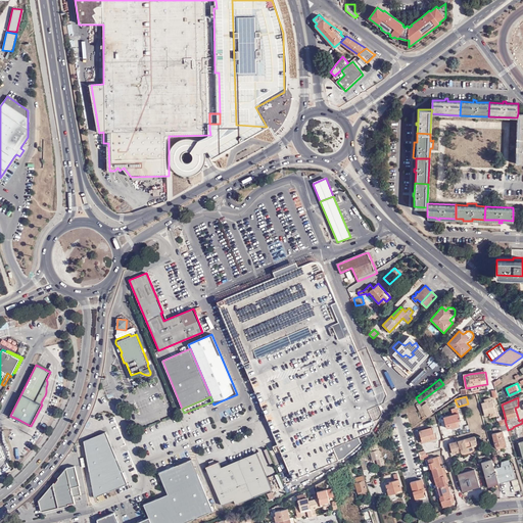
[(491,400),(484,402),(481,403),(484,416),(489,415),(490,417),(496,415),(491,400)]
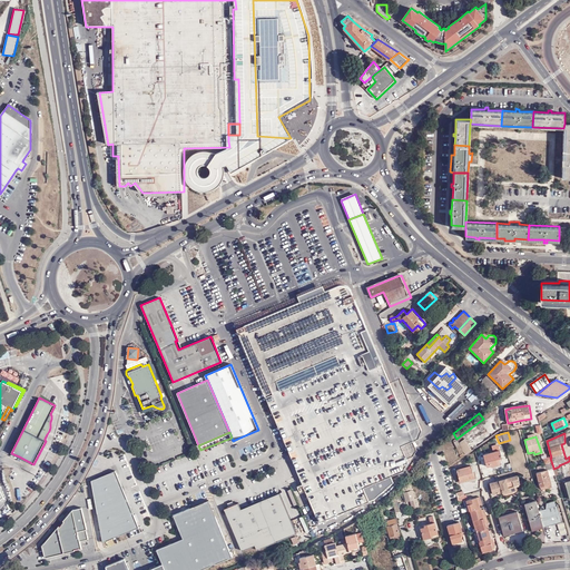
[(467,455),(473,450),(468,443),(464,438),(458,441),(460,444),(464,452),(467,455)]
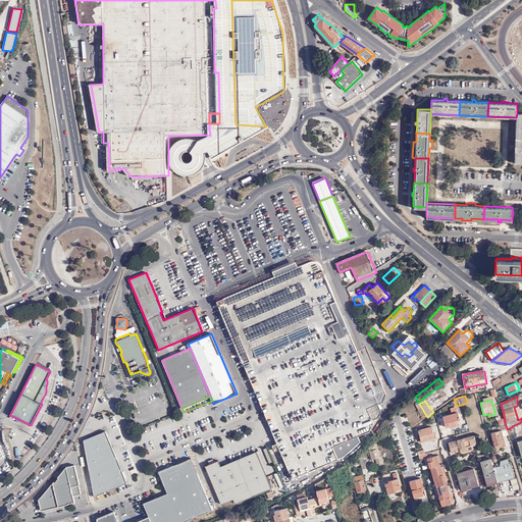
[(458,412),(451,414),(442,416),(447,427),(451,425),(451,426),(459,424),(457,419),(460,418),(458,412)]
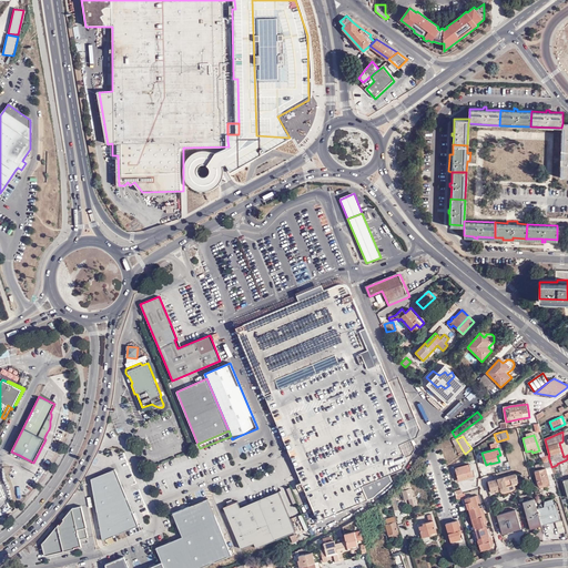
[(455,467),(458,478),(467,476),(466,475),(472,474),(469,463),(455,467)]
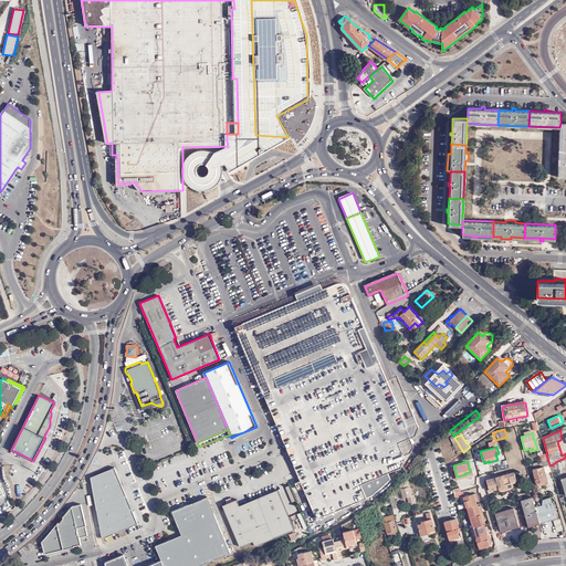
[(537,482),(548,480),(546,472),(544,467),(544,465),(542,465),(536,468),(534,469),(537,482)]
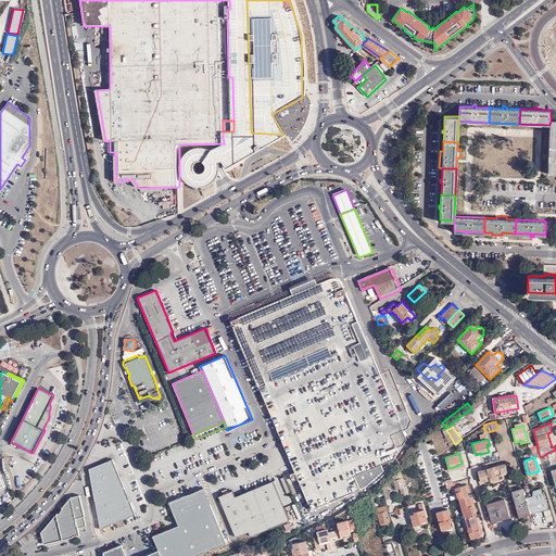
[(113,459),(90,468),(101,529),(136,515),(113,459)]
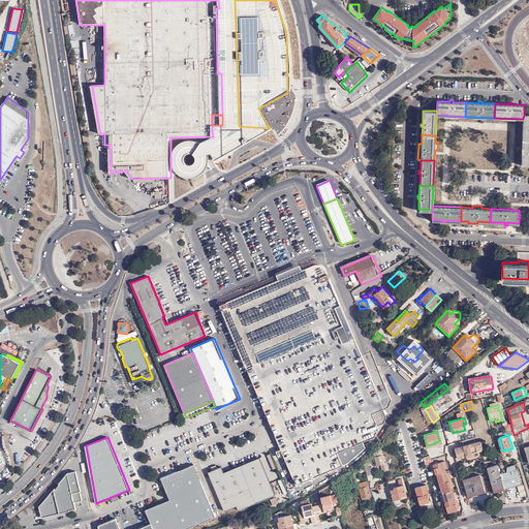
[(477,441),(454,448),(457,459),(466,456),(468,461),(481,457),(480,452),(477,441)]
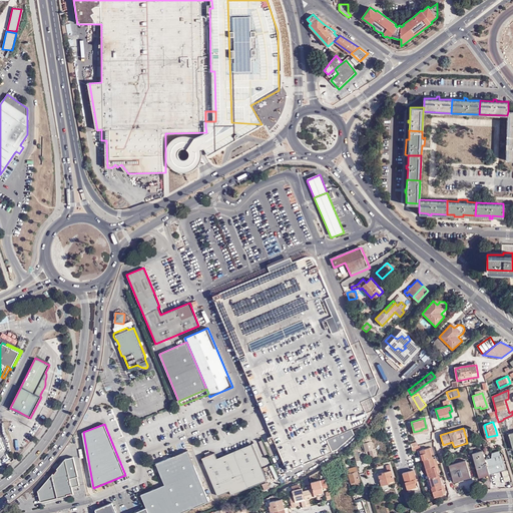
[(355,436),(352,430),(328,440),(334,452),(338,450),(355,436)]
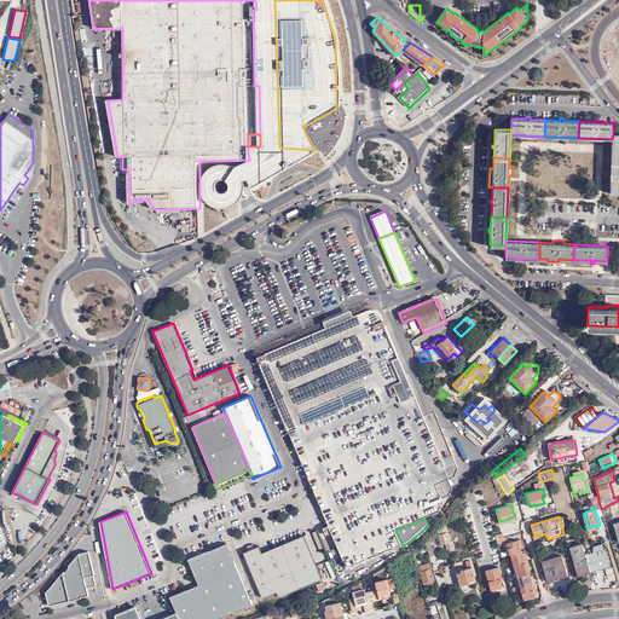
[(449,543),(444,526),(435,533),(440,545),(449,543)]
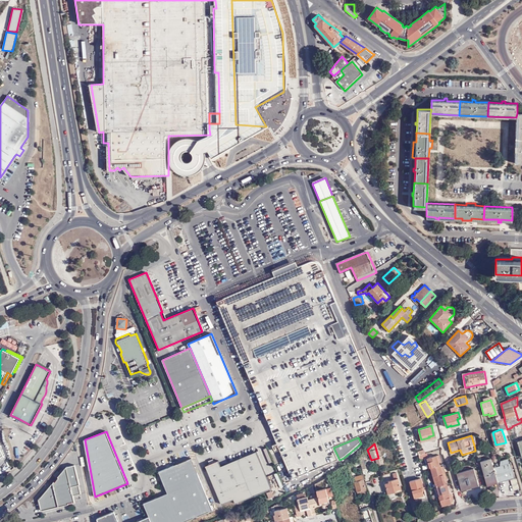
[(256,452),(220,467),(218,461),(214,463),(212,460),(208,462),(209,465),(205,467),(221,505),(233,500),(236,505),(271,488),(256,452)]
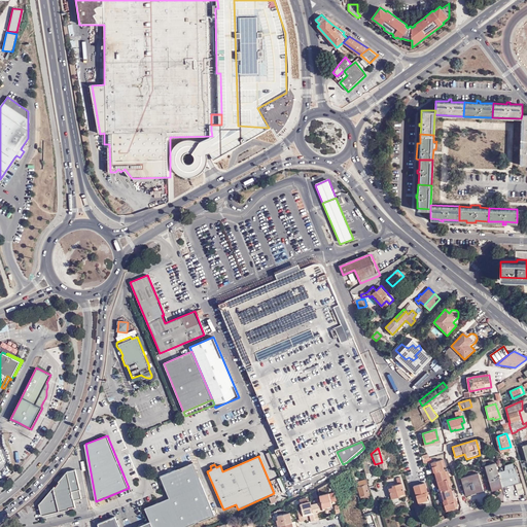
[(442,463),(444,463),(443,459),(430,462),(432,472),(434,471),(440,491),(441,491),(443,501),(445,511),(455,508),(454,505),(453,503),(456,502),(455,498),(455,497),(455,493),(453,493),(452,490),(451,488),(450,488),(449,486),(451,485),(449,475),(446,475),(445,471),(445,469),(444,469),(443,466),(442,463)]
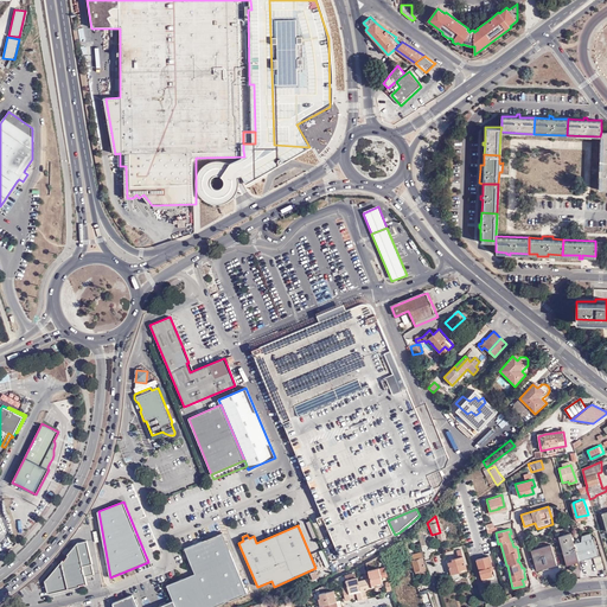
[(185,548),(196,574),(168,586),(173,596),(174,600),(177,606),(212,606),(248,593),(223,532),(185,548)]
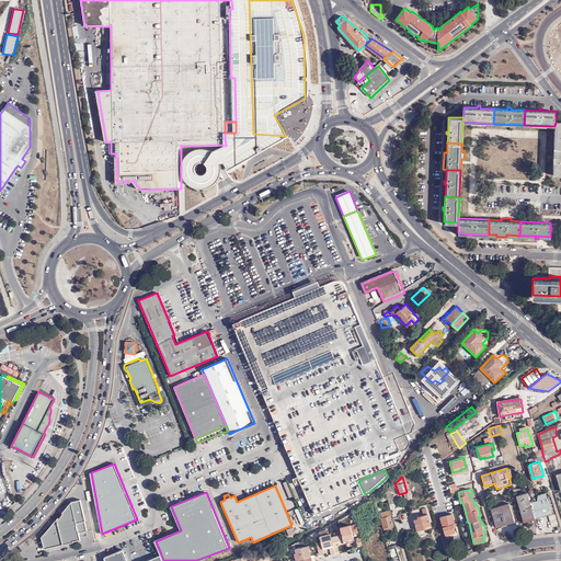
[(516,495),(523,519),(534,515),(530,503),(528,492),(516,495)]
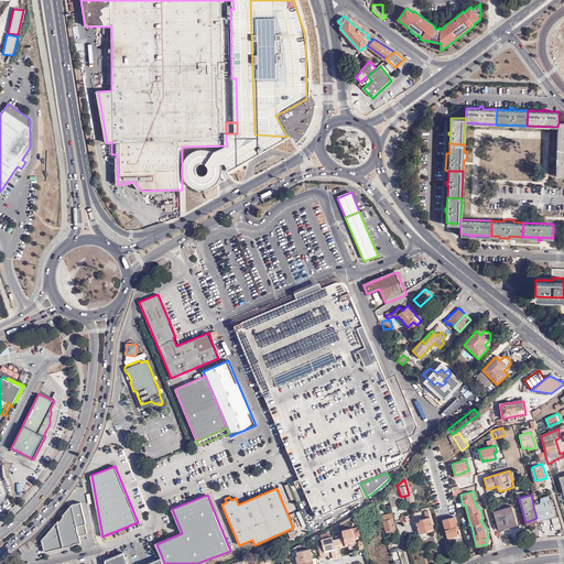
[(537,505),(541,521),(552,518),(556,517),(551,500),(550,500),(549,496),(541,498),(541,503),(537,505)]
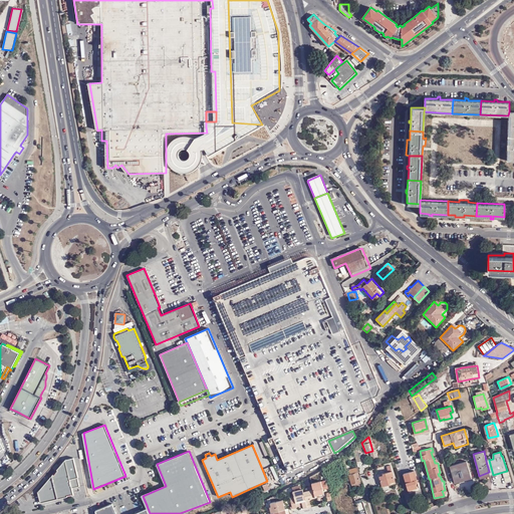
[(79,479),(73,458),(65,460),(38,492),(41,504),(73,496),(72,489),(79,487),(77,480),(79,479)]
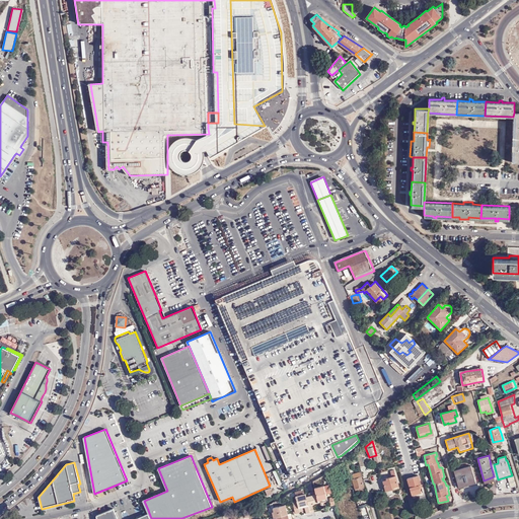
[(459,488),(475,483),(470,465),(454,470),(459,488)]
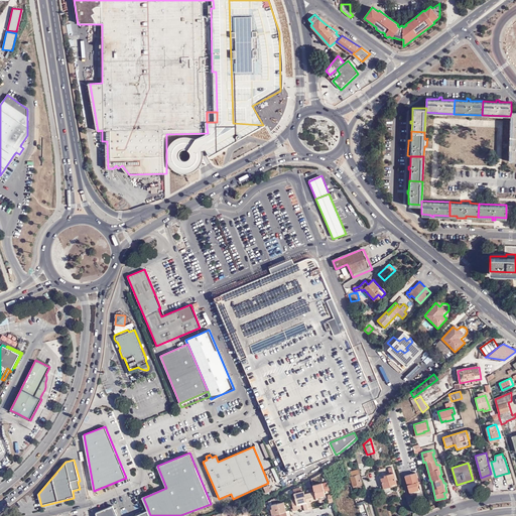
[(327,478),(338,474),(336,468),(331,471),(331,473),(326,475),(327,478)]
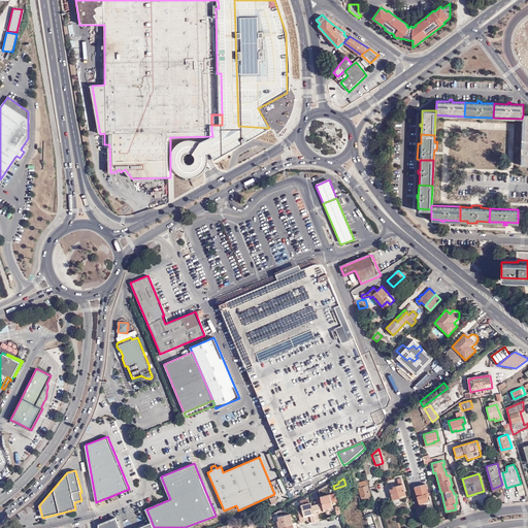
[(358,488),(357,488),(359,494),(360,497),(369,494),(365,481),(357,484),(358,488)]
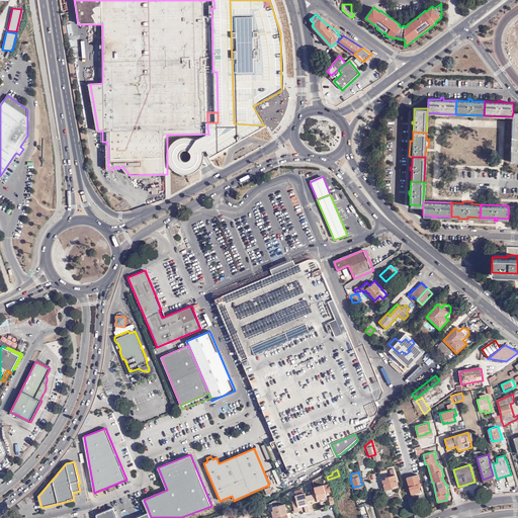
[(396,473),(392,476),(386,477),(386,479),(382,480),(386,490),(394,487),(394,486),(399,484),(396,473)]
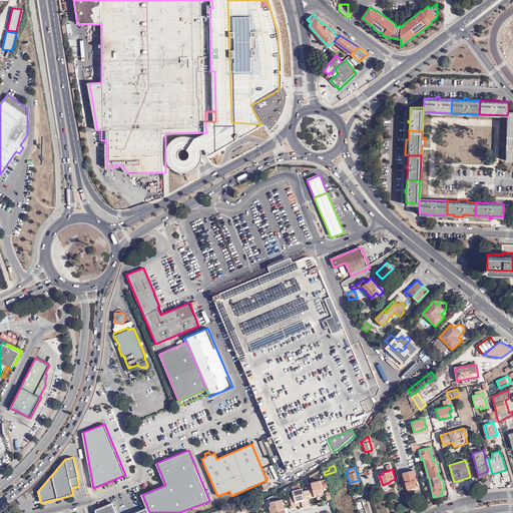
[(407,489),(417,486),(414,479),(416,478),(413,469),(402,472),(407,489)]
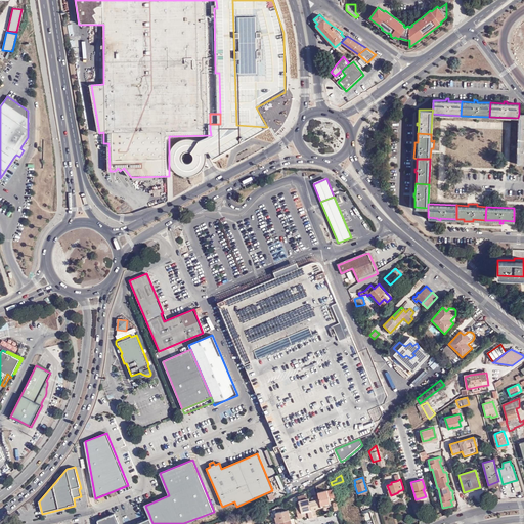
[(345,480),(343,481),(332,485),(331,485),(333,490),(347,485),(345,480)]
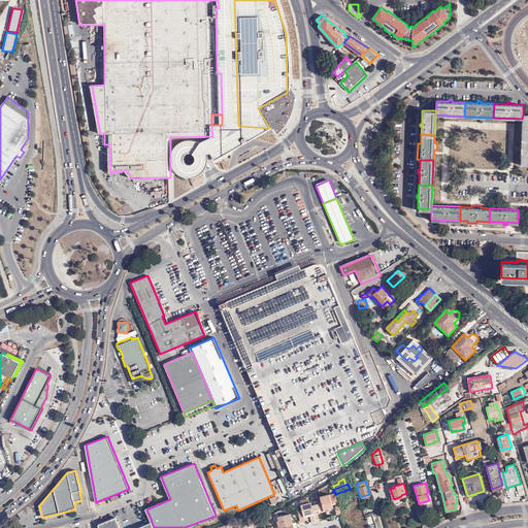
[(523,484),(521,484),(517,485),(520,496),(526,495),(523,484)]
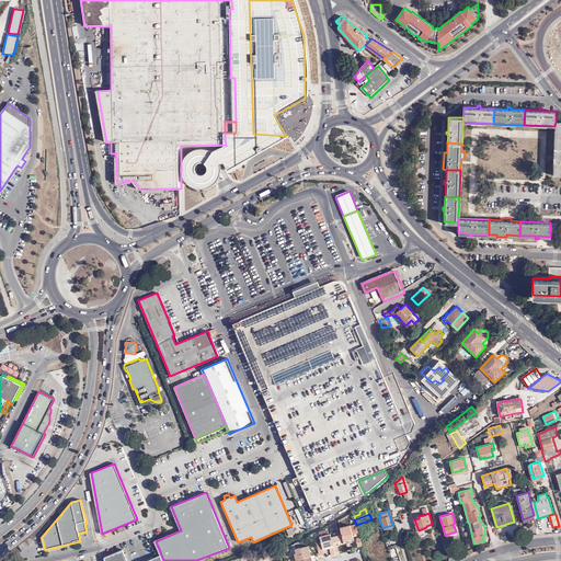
[(343,540),(344,544),(351,541),(350,538),(354,537),(353,535),(357,534),(354,524),(350,525),(340,527),(341,529),(342,534),(343,540)]
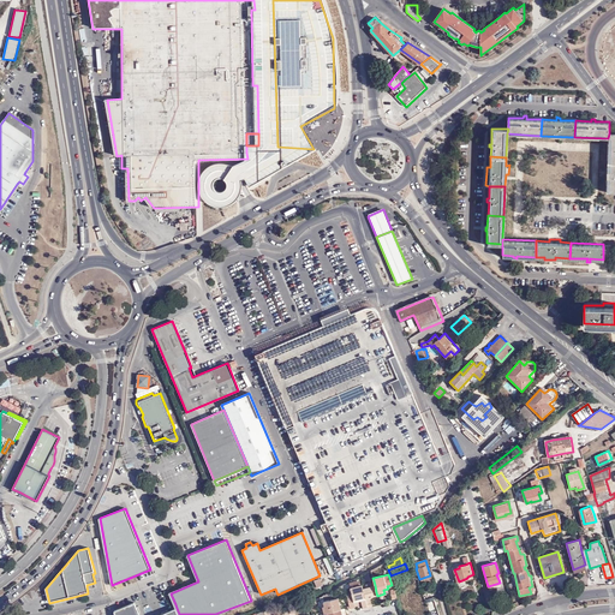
[(352,595),(353,599),(359,598),(360,602),(363,607),(368,605),(365,598),(365,596),(363,589),(362,584),(351,587),(350,587),(352,595)]
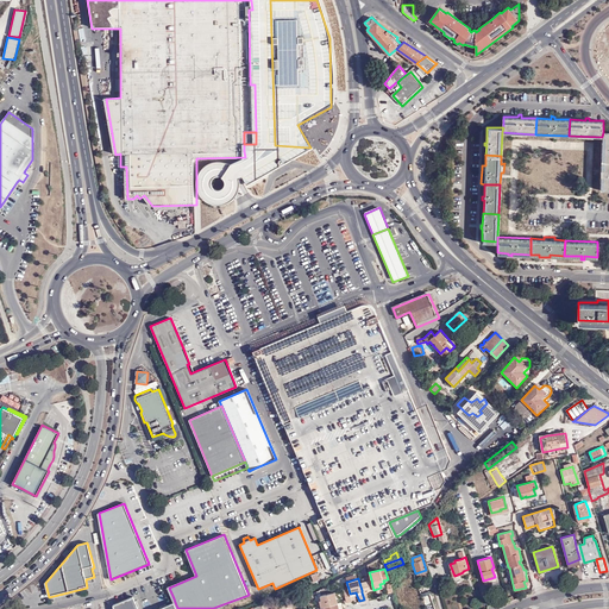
[(362,590),(372,586),(371,579),(359,583),(362,590)]
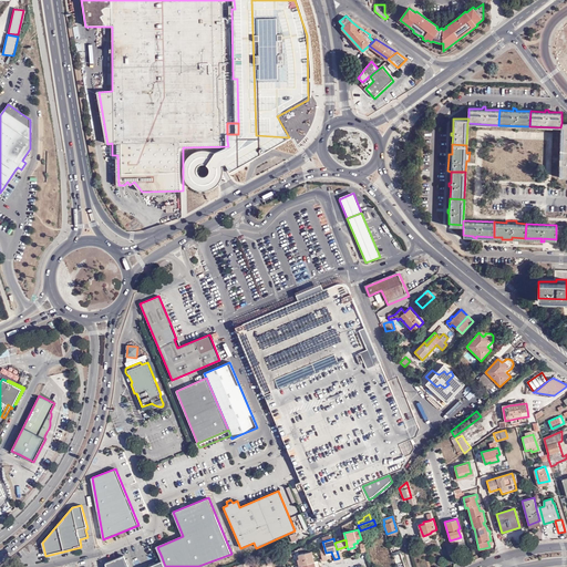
[(301,565),(313,562),(311,553),(299,556),(299,559),(298,559),(300,566),(301,565)]
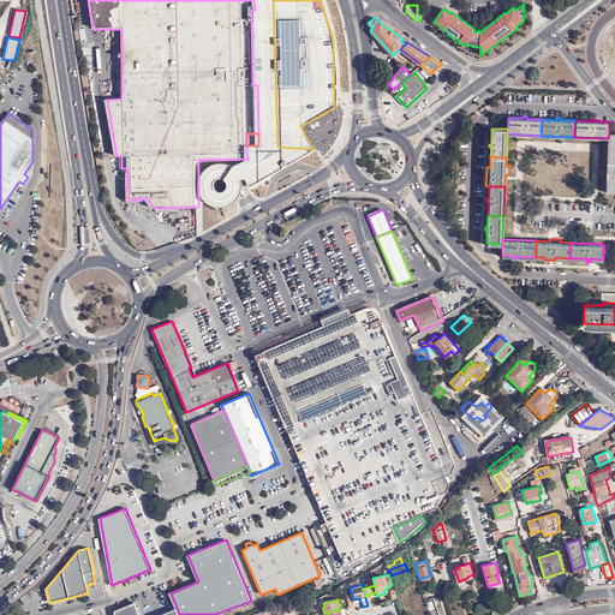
[(179,614),(177,608),(159,614),(139,614),(135,602),(115,610),(115,614),(179,614)]
